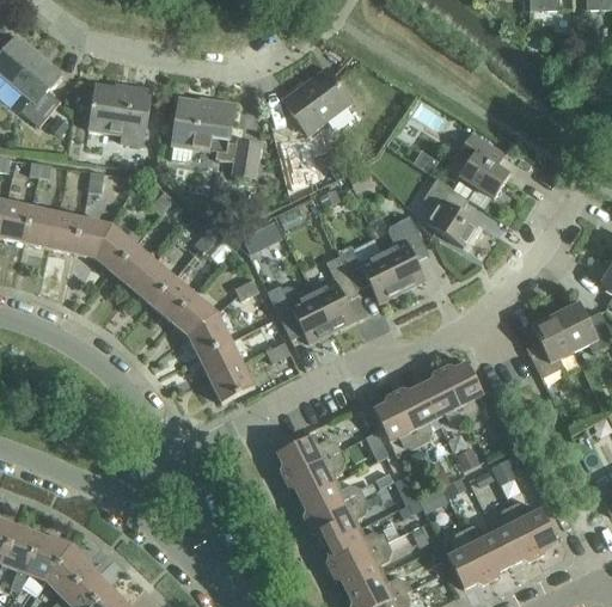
[(528,0),(530,11),(558,10),(558,0),(528,0)]
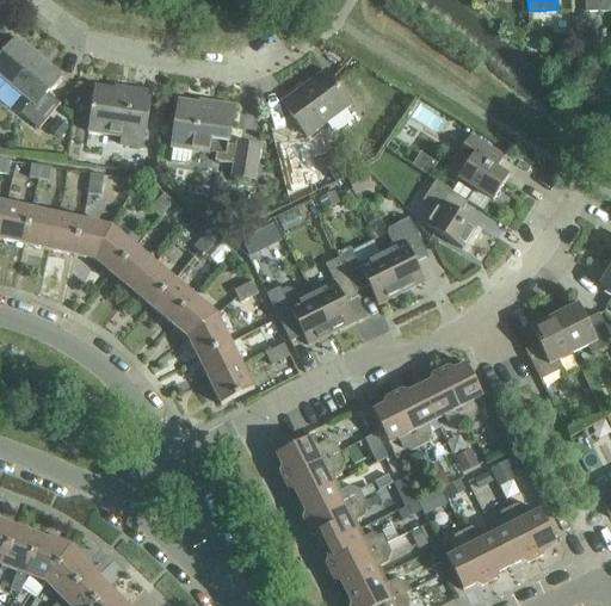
[(585,0),(585,10),(610,8),(610,0),(585,0)]
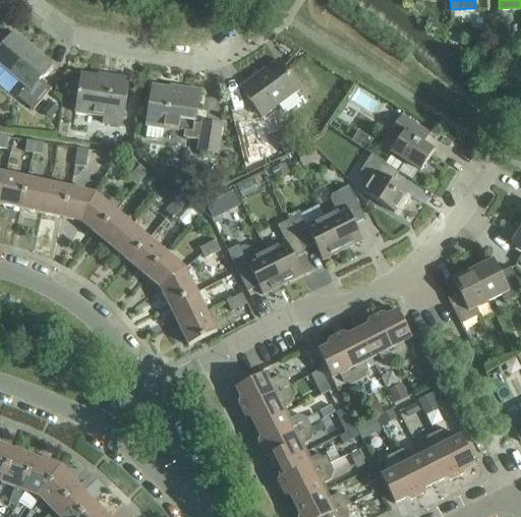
[(41,77),(52,63),(19,36),(20,35),(13,29),(0,43),(0,61),(26,83),(17,95),(33,108),(51,85),(41,77)]
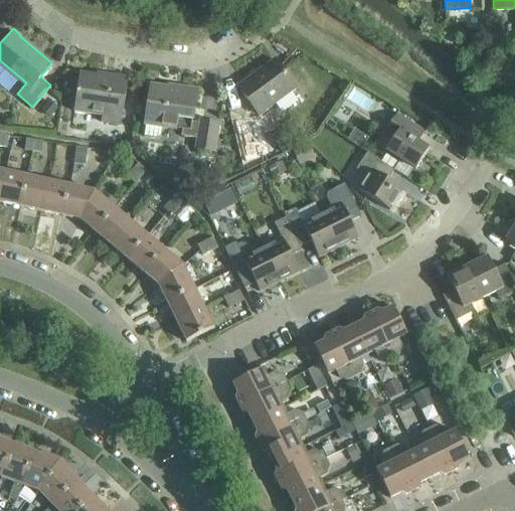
[(266,108),(296,86),(274,57),(237,83),(254,108),(242,117),(260,139),(272,131),(265,121),(271,116),(266,108)]
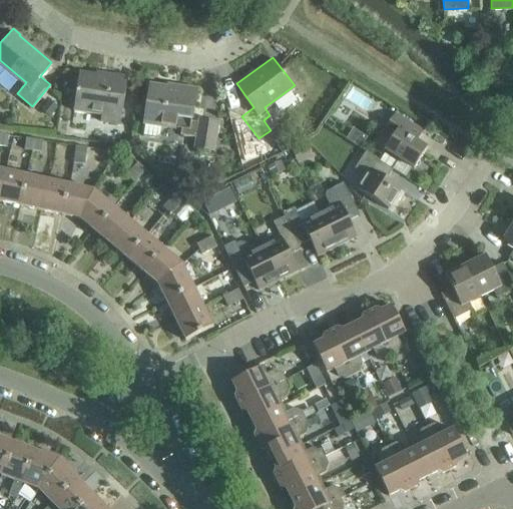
[(100,119),(119,122),(125,85),(109,83),(110,75),(79,70),(73,108),(101,112),(100,119)]
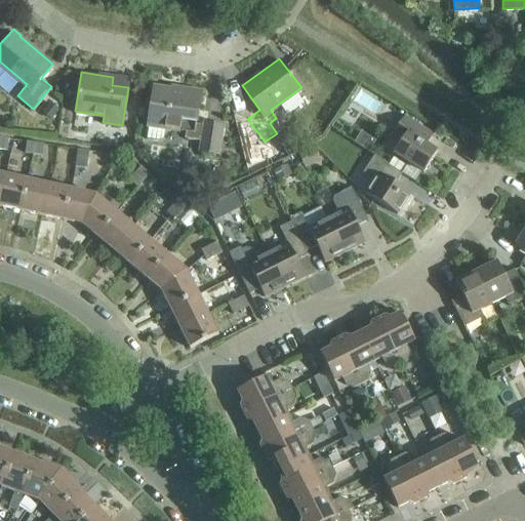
[(370,82),(358,90),(371,109),(384,101),(370,82)]
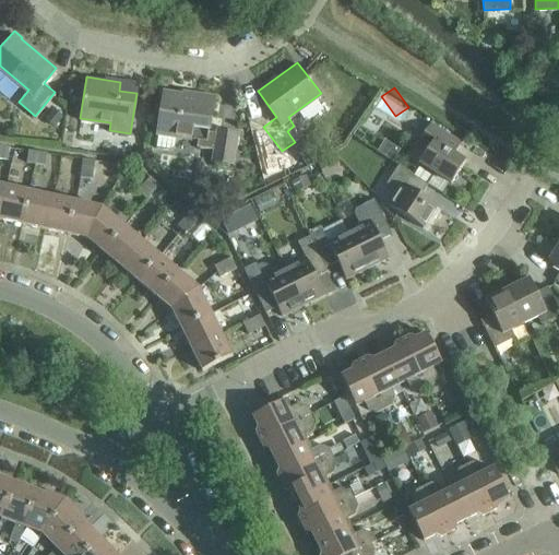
[(175,144),(177,129),(198,132),(197,145),(214,148),(213,158),(232,162),(237,131),(217,129),(217,131),(209,129),(213,97),(164,90),(157,133),(158,134),(156,145),(171,148),(175,144)]
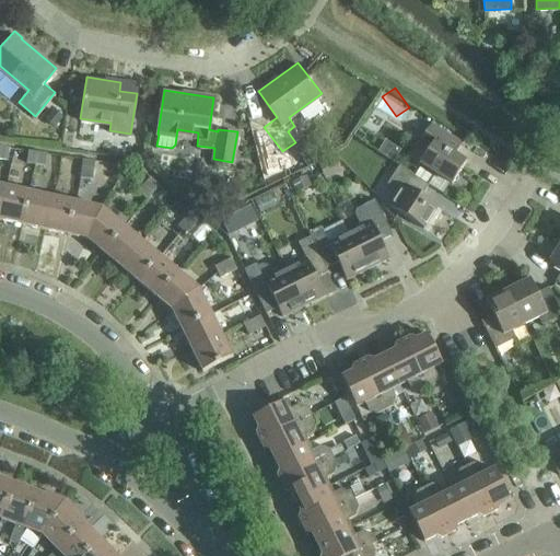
[(409,155),(420,161),(452,182),(466,159),(455,152),(462,141),(431,122),(409,155)]
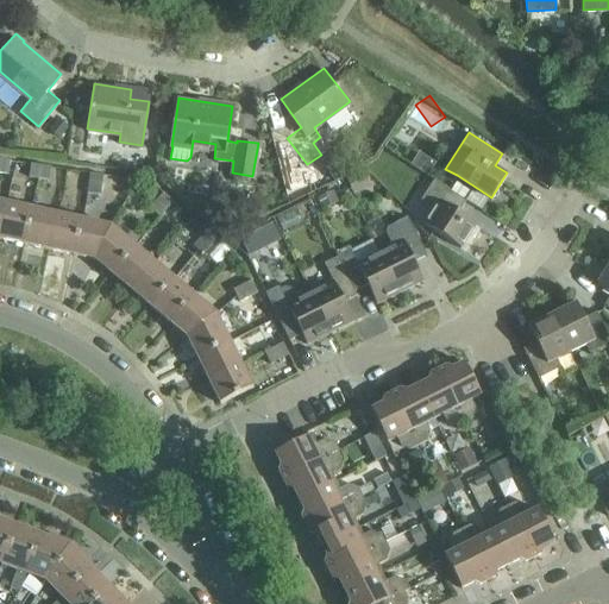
[(0,157),(0,169),(8,171),(11,158),(0,157)]
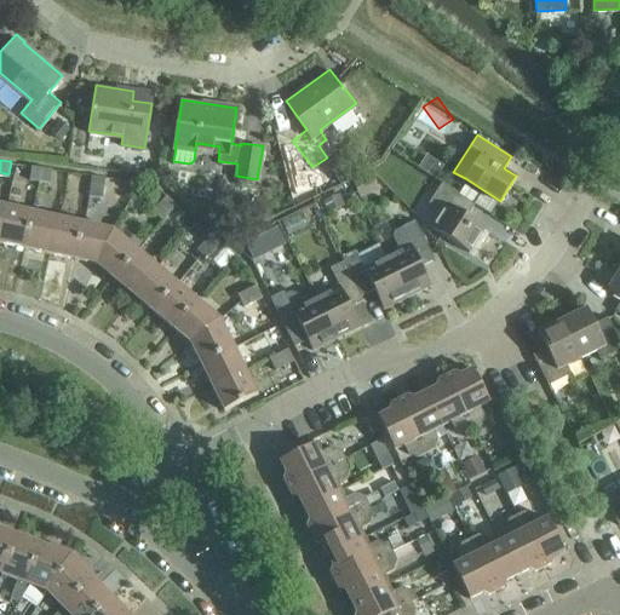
[(29,177),(39,179),(41,166),(30,165),(29,177)]
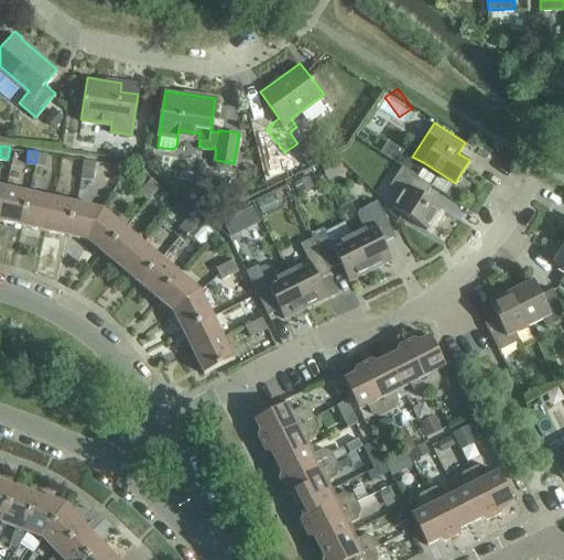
[(38,151),(35,163),(45,164),(47,152),(38,151)]
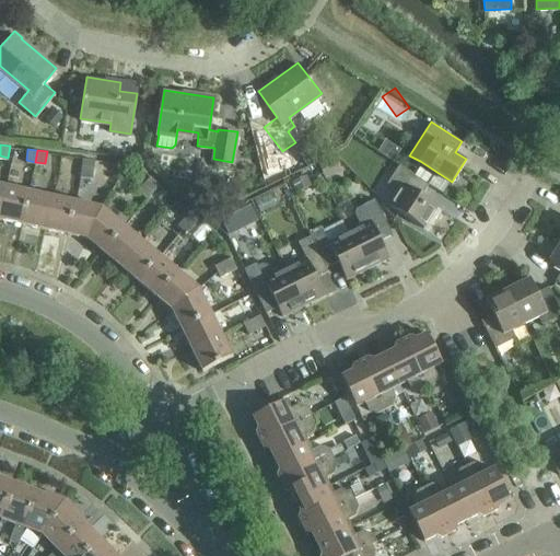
[(82,157),(81,166),(93,168),(94,159),(82,157)]
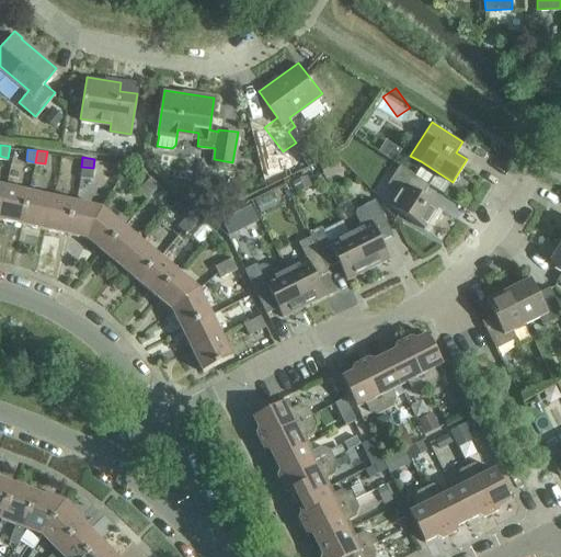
[(391,205),(424,227),(438,204),(422,194),(428,182),(399,163),(387,183),(400,191),(391,205)]
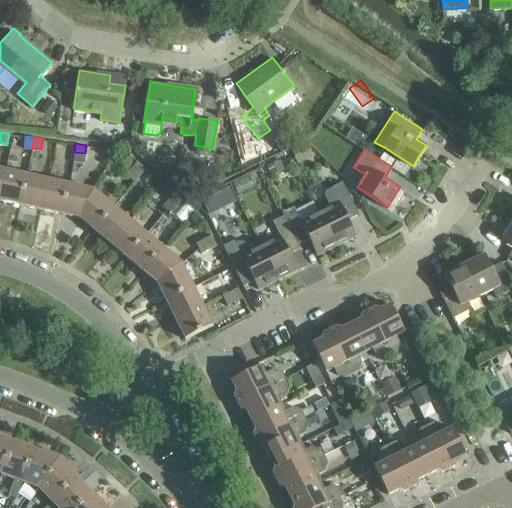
[(85,153),(74,152),(73,160),(84,162),(85,153)]
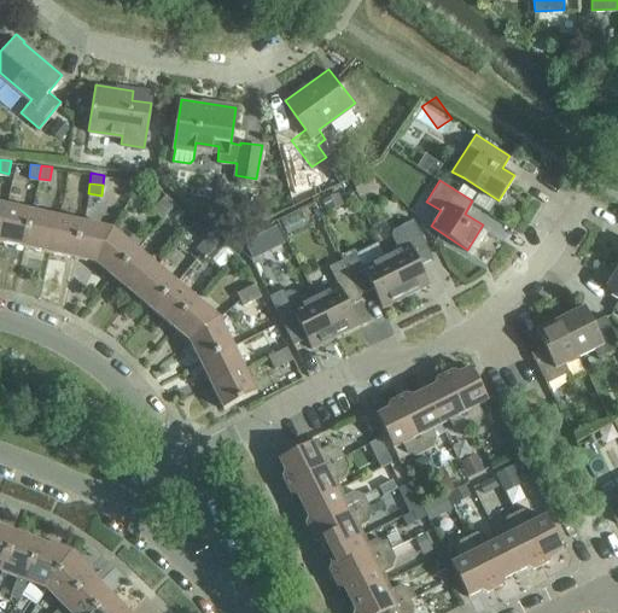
[(165,193),(158,200),(169,210),(175,202),(165,193)]
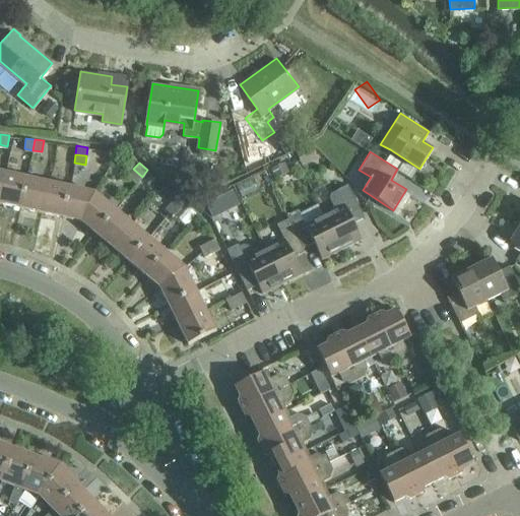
[(142,177),(133,169),(128,176),(136,183),(142,177)]
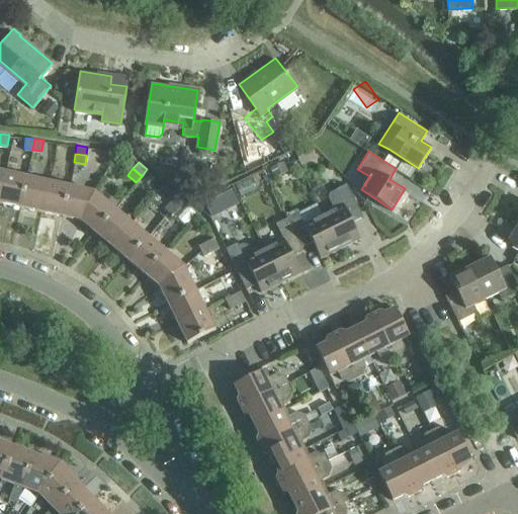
[(0,196),(0,200),(20,205),(27,175),(6,170),(0,196)]
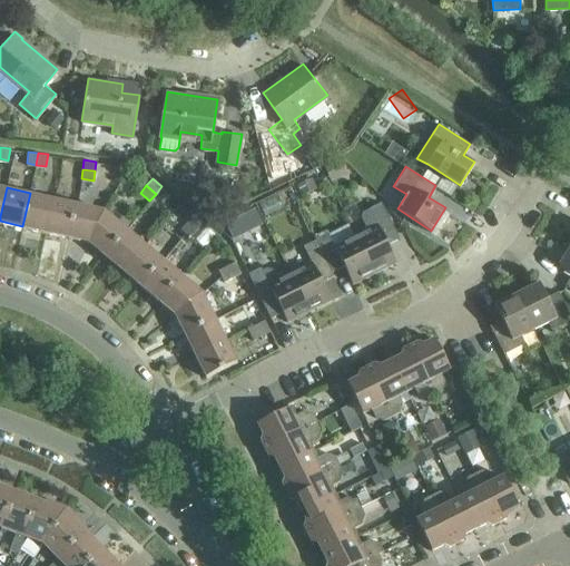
[(22,226),(46,232),(52,198),(30,193),(22,226)]
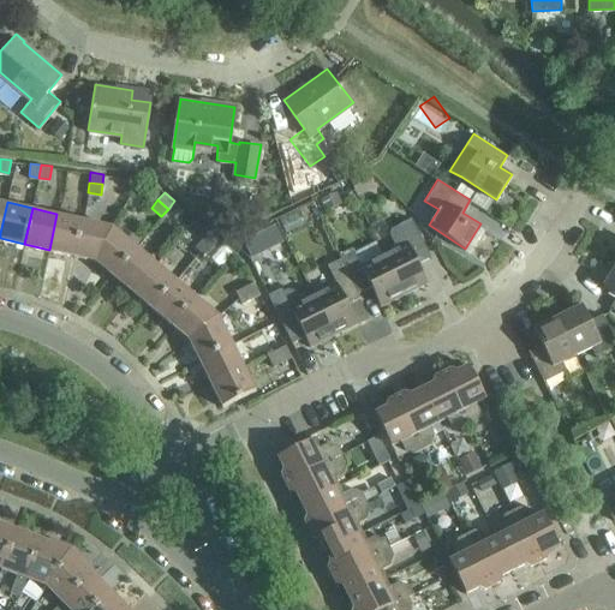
[(49,250),(75,256),(82,219),(57,214),(49,250)]
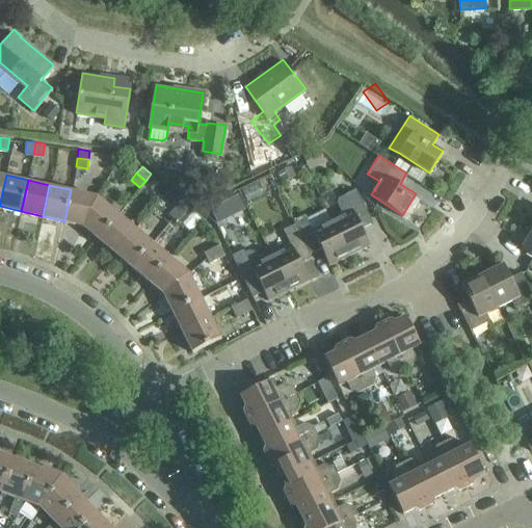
[(343,213),(333,218),(349,254),(370,243),(362,227),(372,220),(355,187),(344,193),(345,193),(338,196),(337,202),(343,213)]
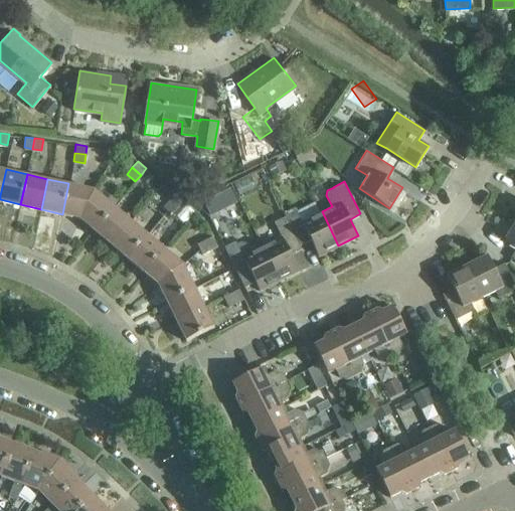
[(62,214),(79,217),(94,189),(68,183),(62,214)]
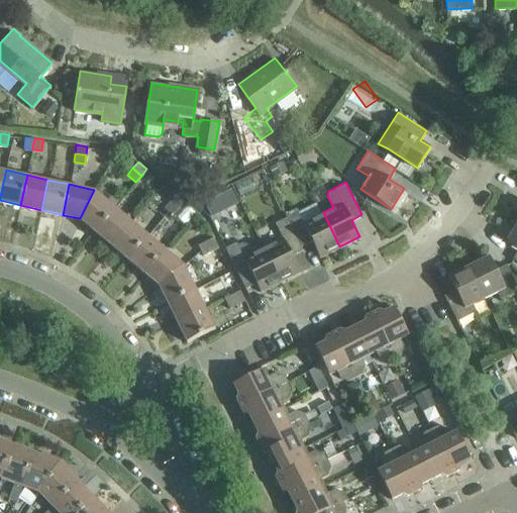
[(231,187),(204,201),(211,215),(238,202),(231,187)]
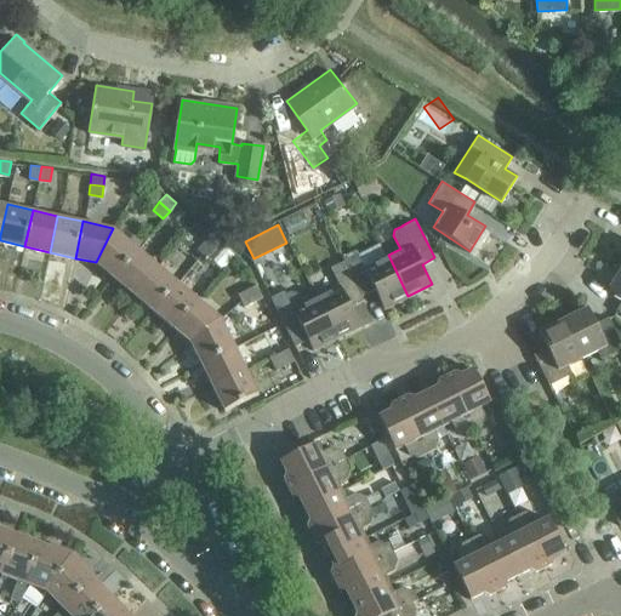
[(96,262),(114,278),(138,249),(113,228),(96,262)]
